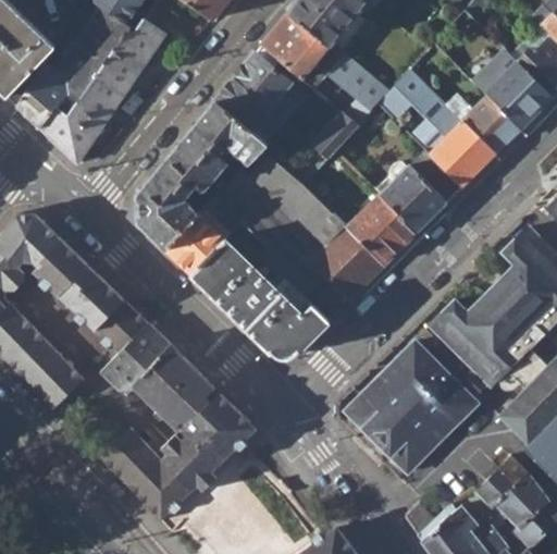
[(0,0),(0,89),(11,100),(59,49),(7,0),(0,0)]
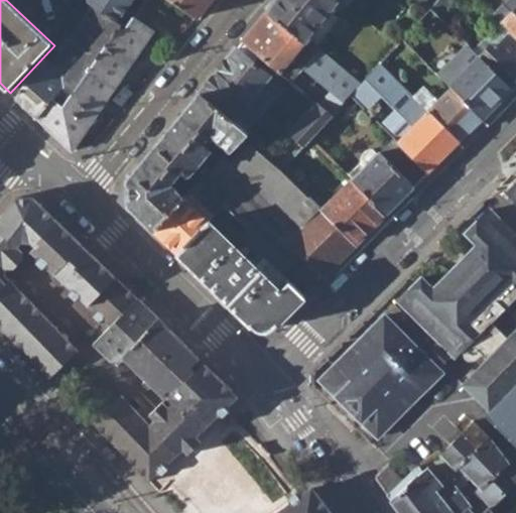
[(130,2),(130,0),(88,0),(87,6),(91,9),(52,67),(45,60),(18,101),(40,121),(62,90),(73,96),(119,29),(124,33),(133,18),(125,10),(130,2)]
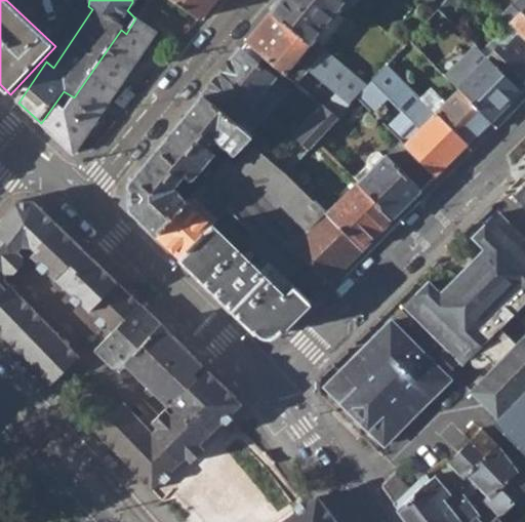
[(216,0),(170,0),(201,19),(216,0)]
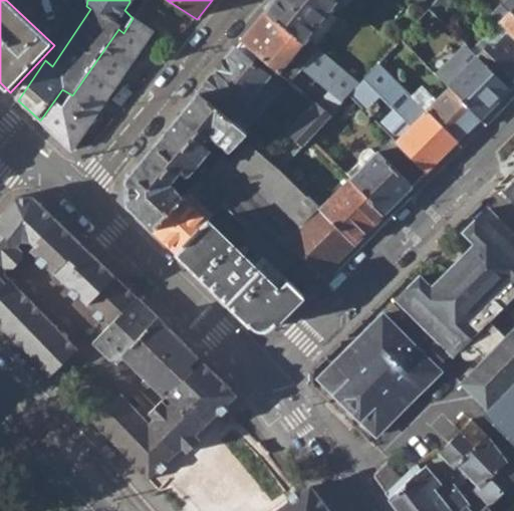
[(303,44),(307,40),(329,13),(338,1),(337,0),(277,0),(266,13),(303,44)]
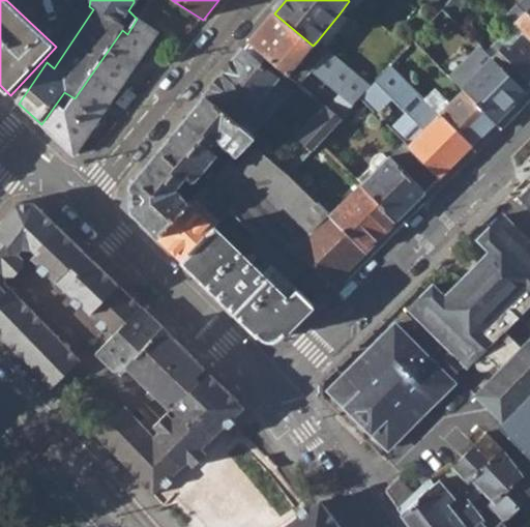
[(451,0),(442,10),(449,18),(465,0),(451,0)]
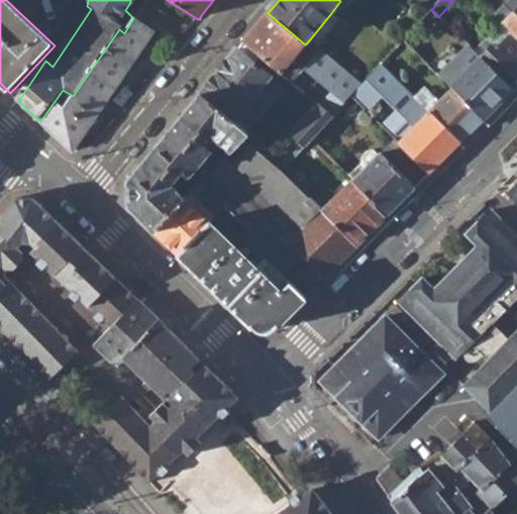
[(514,34),(516,37),(516,0),(511,0),(496,17),(502,23),(514,34)]
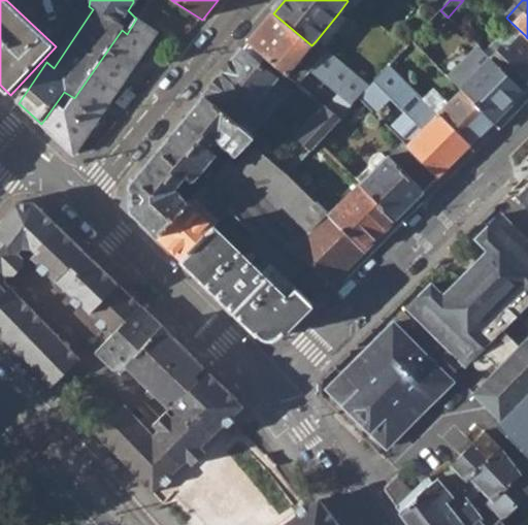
[(354,4),(348,1),(338,13),(345,19),(356,7),(354,4)]
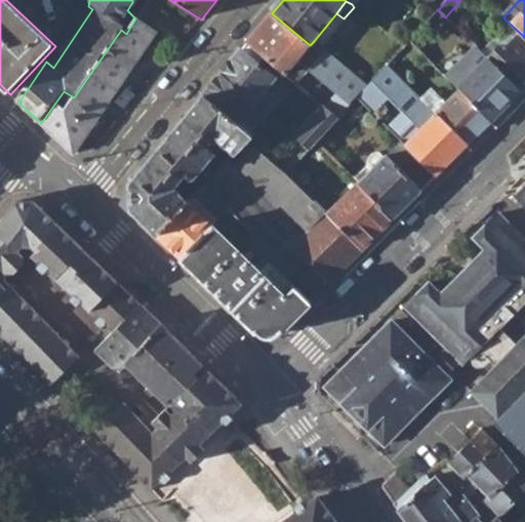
[(142,9),(132,2),(127,10),(135,18),(142,9)]
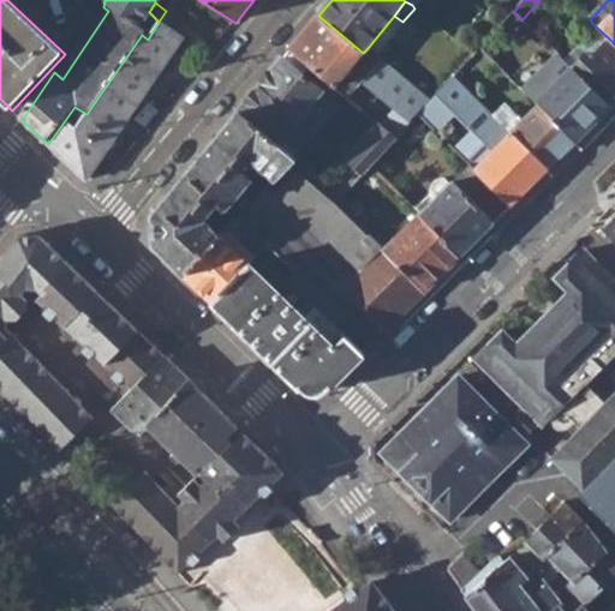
[(478,49),(499,69),(520,46),(531,54),(542,40),(521,21),(513,12),(478,49)]
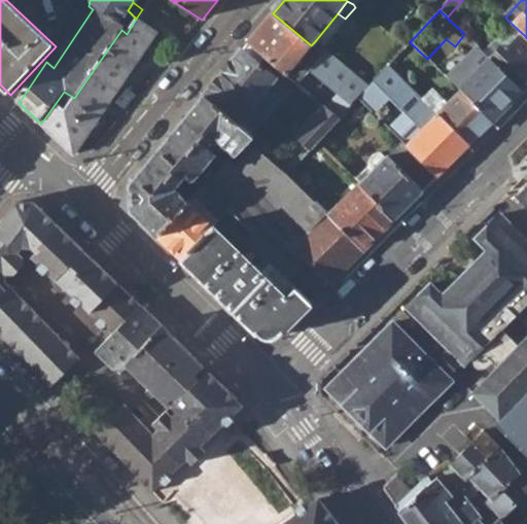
[(296,86),(337,119),(357,99),(369,85),(360,78),(315,41),(311,45),(273,13),(247,45),(296,86)]
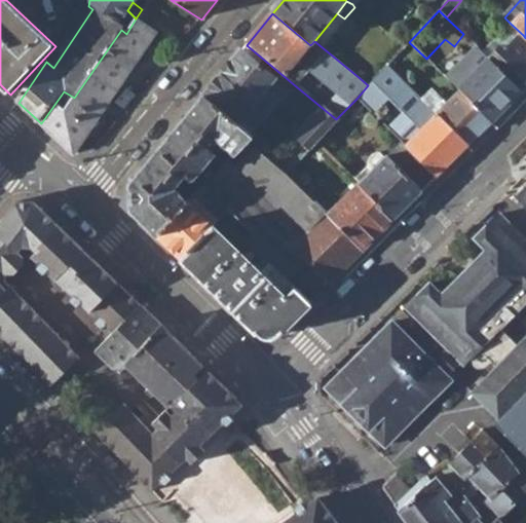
[(41,123),(75,155),(159,33),(136,19),(126,34),(121,30),(74,98),(64,91),(41,123)]
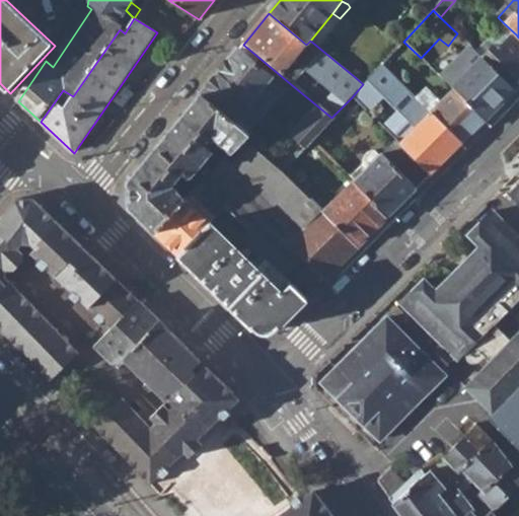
[(504,23),(475,53),(482,59),(494,47),(499,52),(516,34),(504,23)]
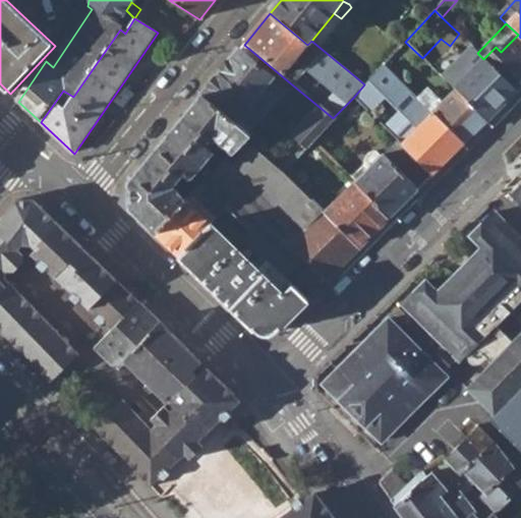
[(485,61),(517,92),(520,88),(520,38),(518,35),(501,52),(496,47),(483,59),(485,61)]
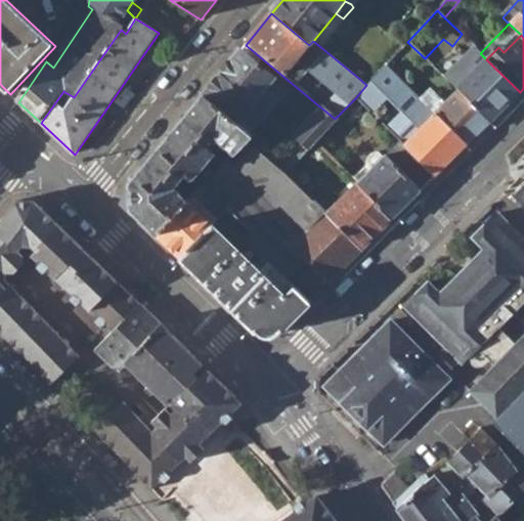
[(219,76),(254,104),(273,81),(239,52),(219,76)]
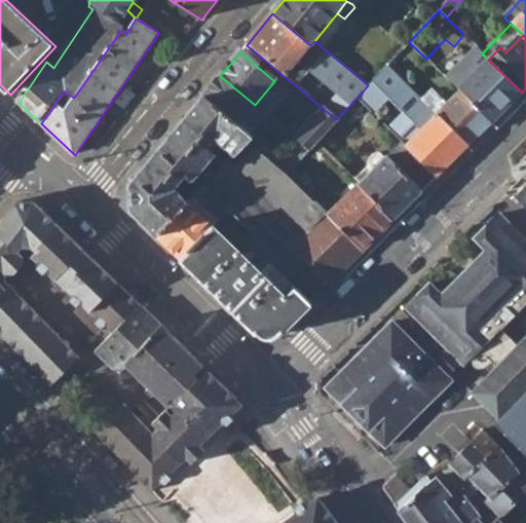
[(440,71),(451,83),(458,76),(461,72),(448,62),(440,71)]
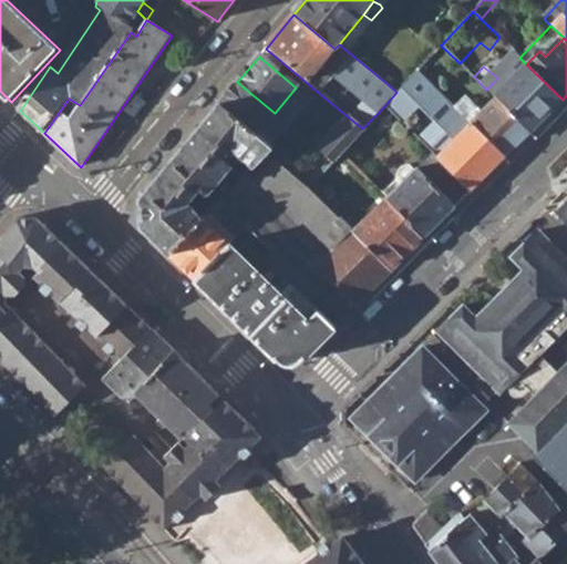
[(504,92),(494,82),(486,90),(497,100),(529,133),(563,100),(528,67),(504,92)]
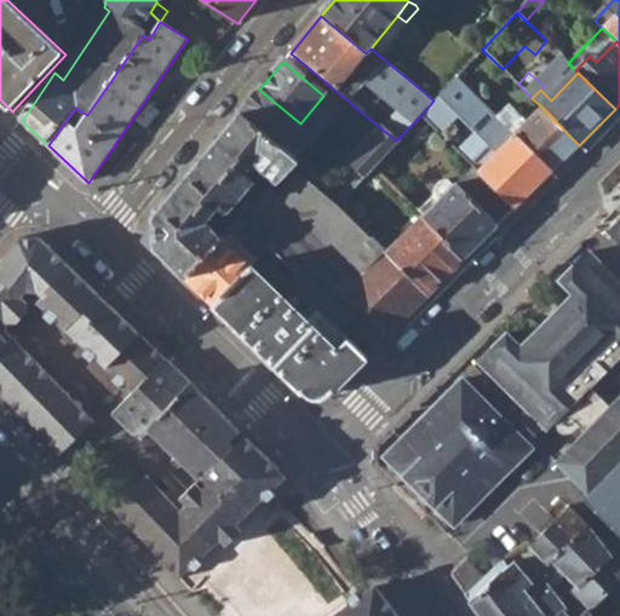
[(474,168),(480,174),(516,137),(455,78),(443,90),(434,101),(420,116),(474,168)]
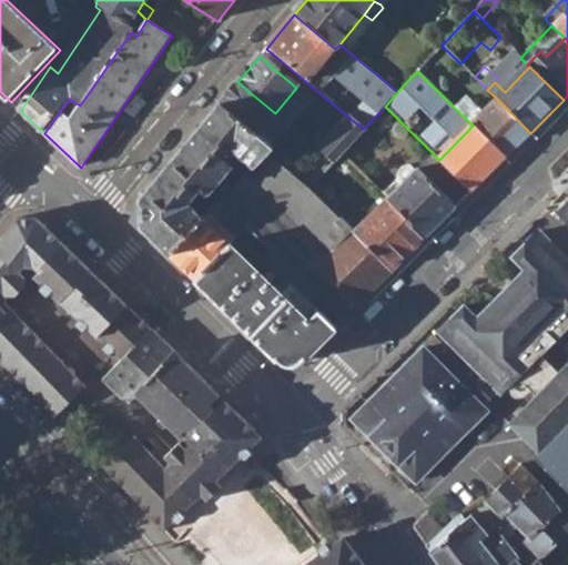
[(398,74),(388,84),(397,92),(406,82),(398,74)]
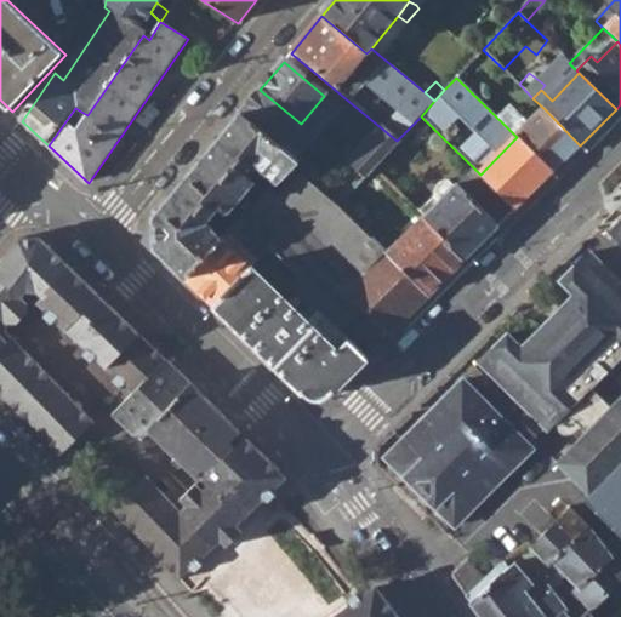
[(238,116),(278,150),(301,124),(260,90),(238,116)]
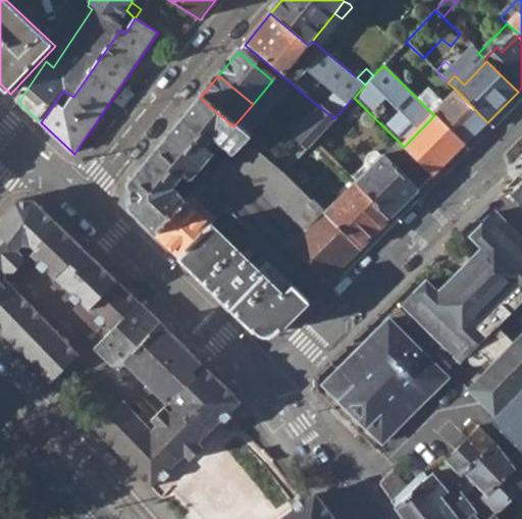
[(296,140),(307,148),(314,140),(333,118),(294,86),(267,116),(296,140)]
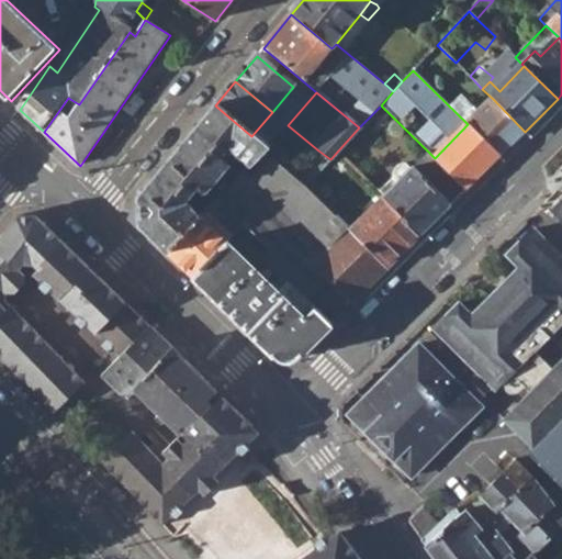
[(468,124),(499,157),(525,132),(493,99),(468,124)]
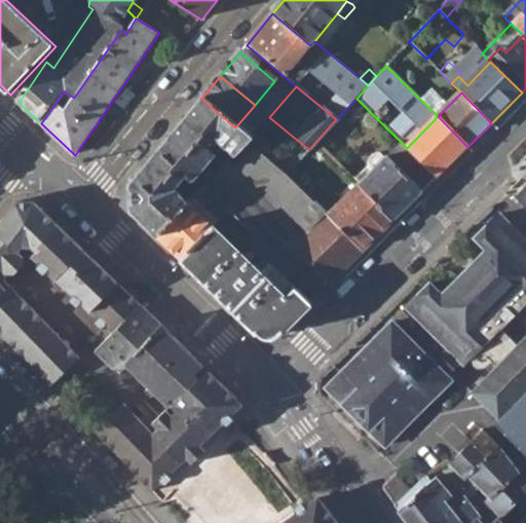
[(156,236),(186,203),(174,191),(186,177),(190,181),(195,180),(214,156),(207,150),(212,144),(216,147),(220,143),(234,154),(248,142),(250,140),(235,127),(201,99),(129,187),(132,213),(156,236)]
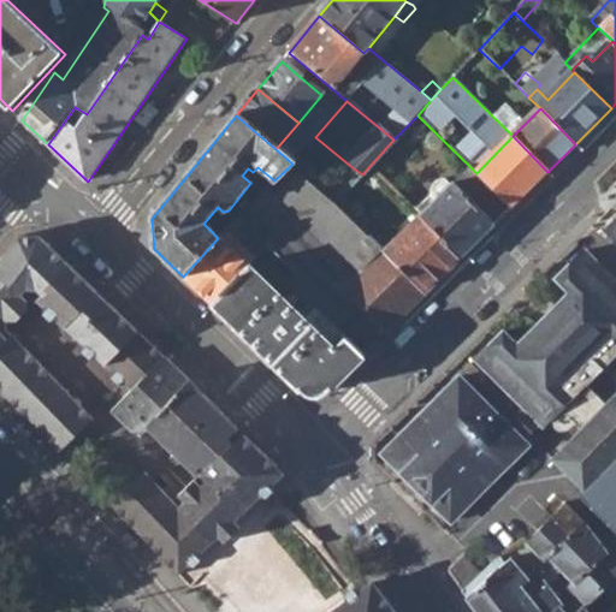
[(477,173),(511,208),(548,172),(513,136),(477,173)]
